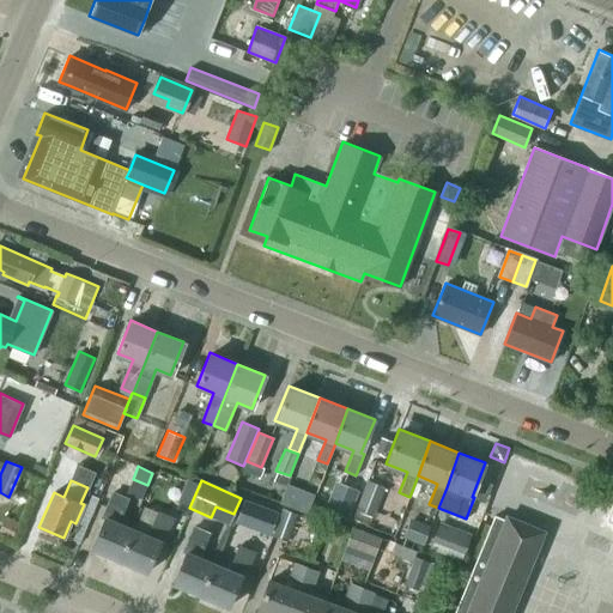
[(357,509),(372,516),(384,489),(368,483),(357,509)]
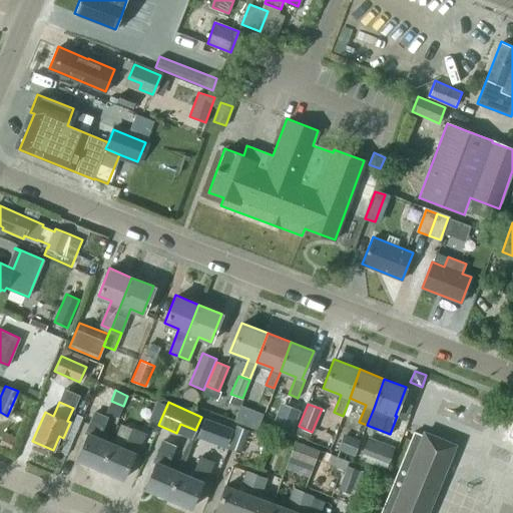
[(277,414),(272,425),(292,432),(300,410),(287,405),(283,416),(277,414)]
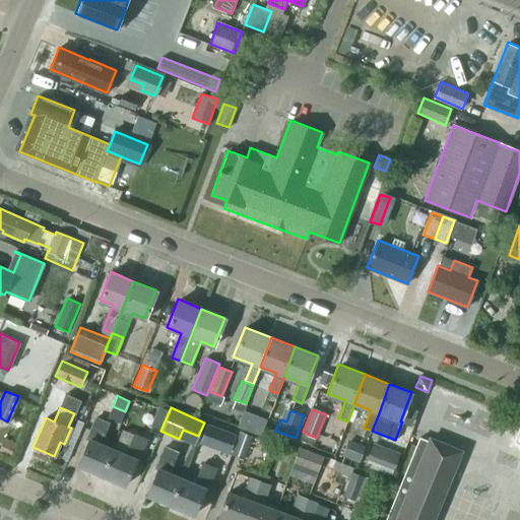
[(88,440),(77,465),(101,475),(112,449),(99,444),(108,423),(95,416),(86,439),(88,440)]
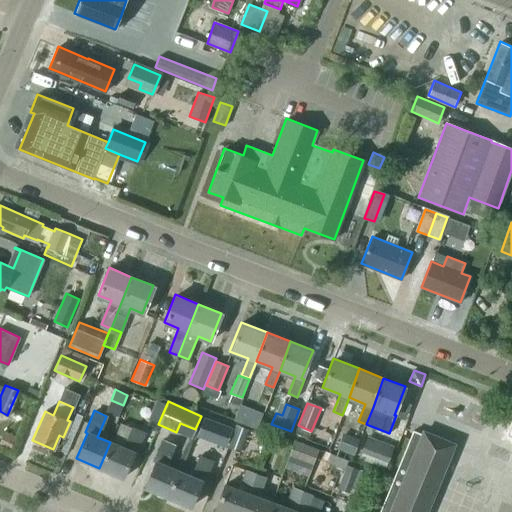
[(204,418),(198,435),(226,445),(232,428),(204,418)]
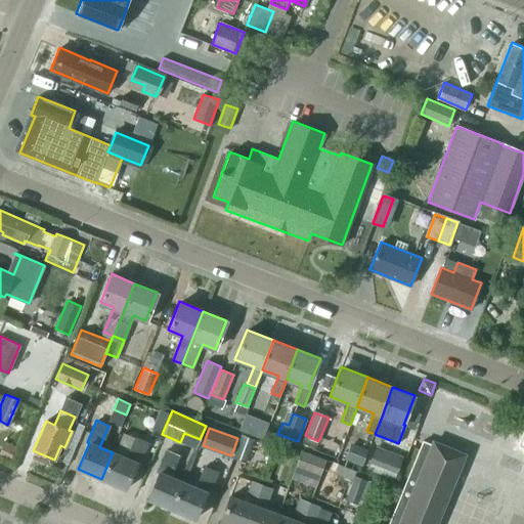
[(113,452),(101,479),(125,489),(136,463),(138,464),(147,442),(135,437),(124,433),(115,453),(113,452)]
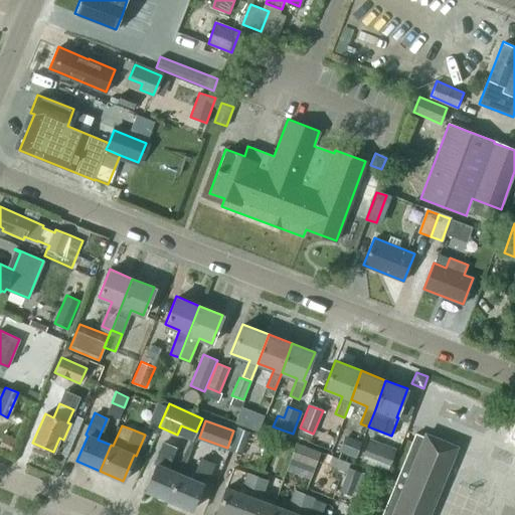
[(241,455),(250,432),(237,427),(229,450),(241,455)]
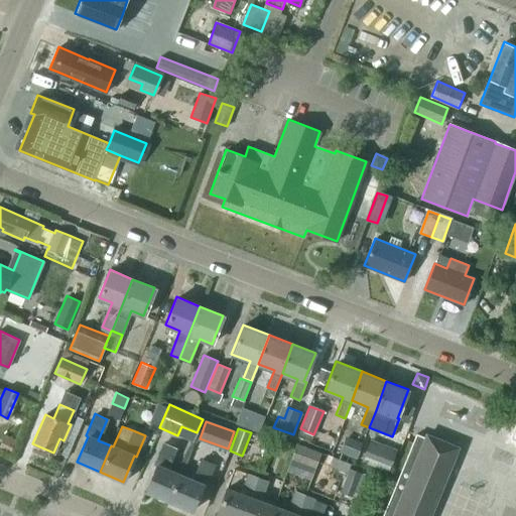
[(428,515),(458,445),(427,433),(426,436),(417,433),(382,515),(428,515)]
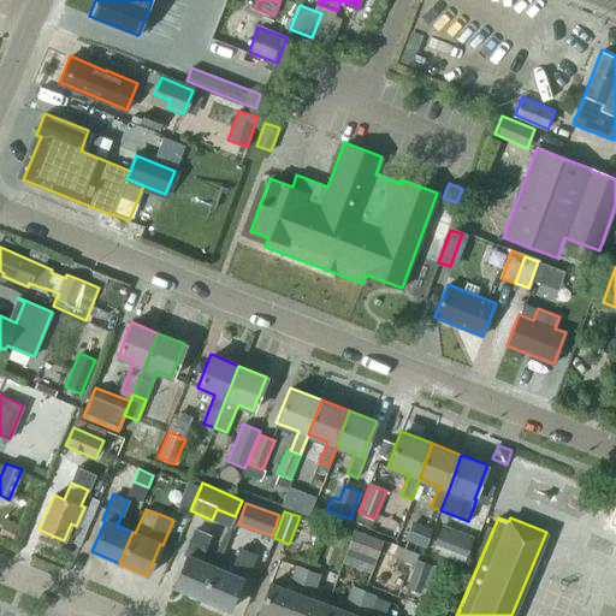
[(413,520),(404,539),(424,546),(431,528),(413,520)]
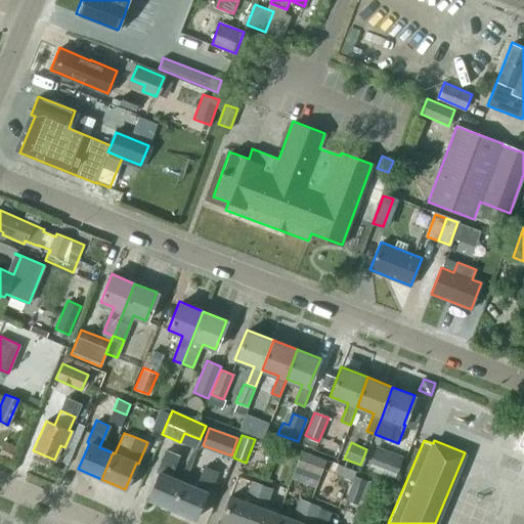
[(377,445),(367,469),(394,479),(403,456),(377,445)]
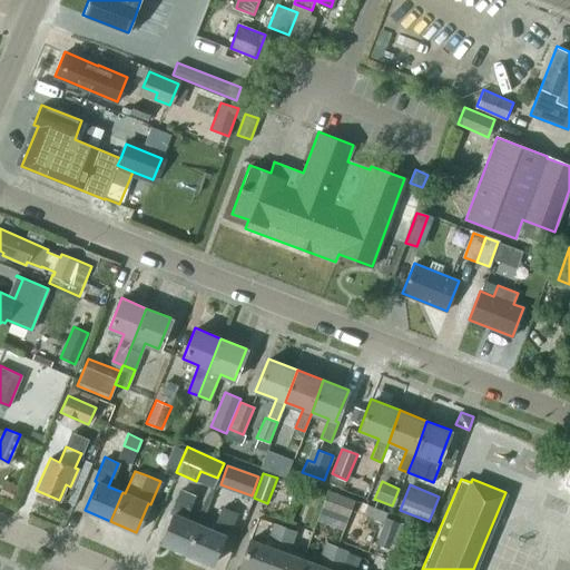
[(160,542),(185,552),(198,523),(184,518),(194,495),(179,489),(169,513),(172,514),(160,542)]
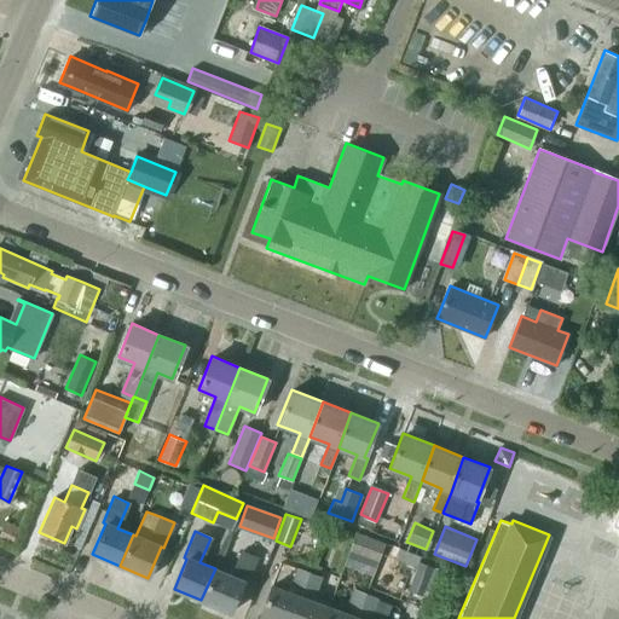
[(386,543),(357,532),(352,548),(381,557),(386,543)]
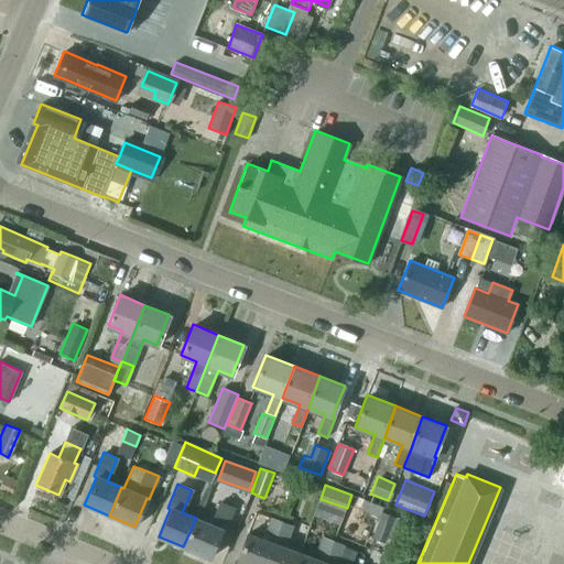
[(223,531),(234,508),(219,501),(210,524),(196,518),(183,546),(208,557),(220,530),(223,531)]
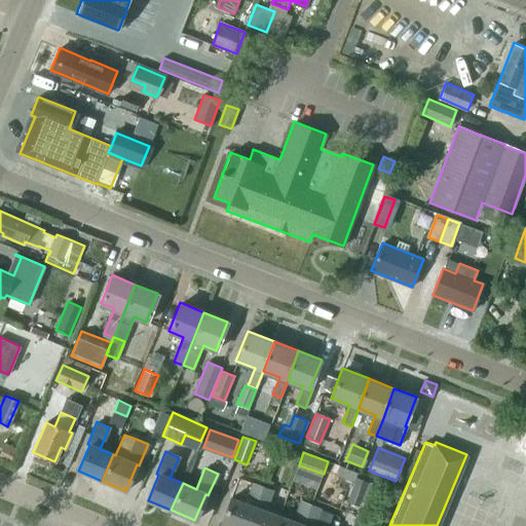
[(360,505),(369,482),(357,477),(347,501),(360,505)]
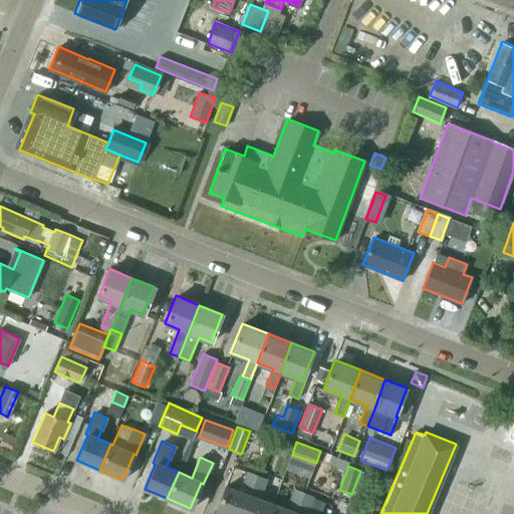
[(240,491),(226,486),(217,511),(226,513),(242,513),(257,476),(247,472),(240,491)]
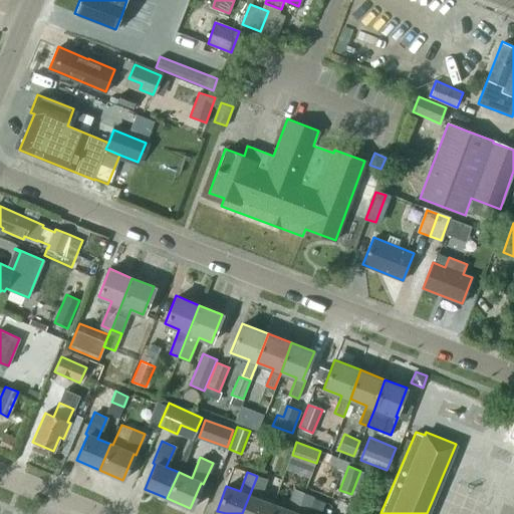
[(266,479),(257,476),(242,513),(269,513),(273,503),(259,498),(266,479)]
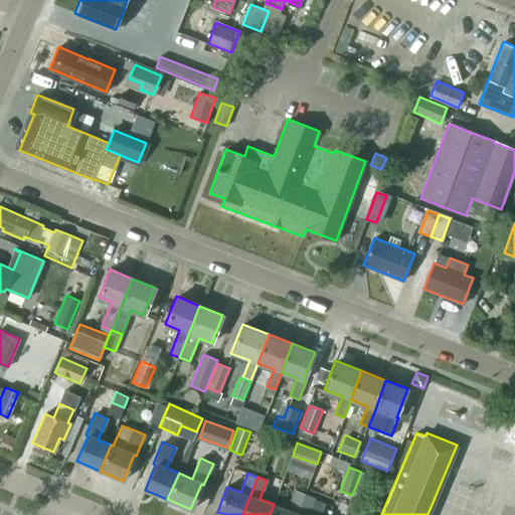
[(287,509),(274,504),(270,514),(296,514),(304,494),(294,491),(287,509)]
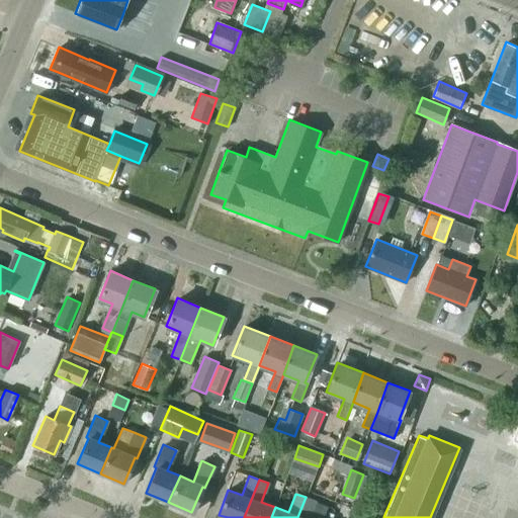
[(309,517),(316,501),(306,497),(297,517),(309,517)]
